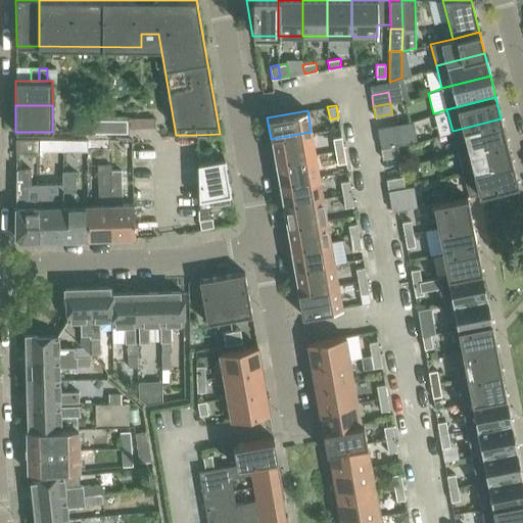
[(507,140),(501,119),(453,131),(458,152),(507,140)]
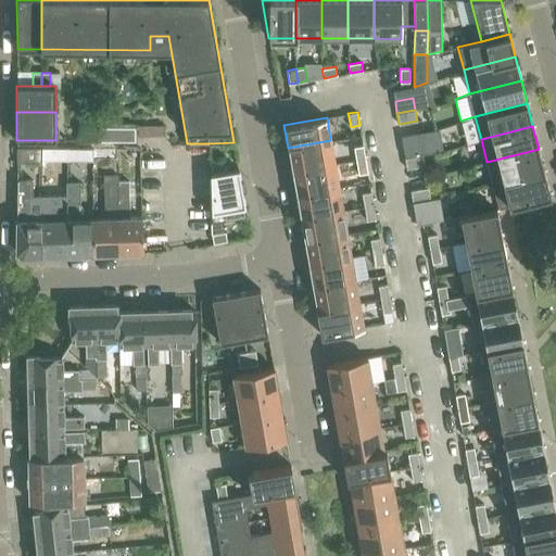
[(88,140),(88,127),(79,127),(79,140),(88,140)]
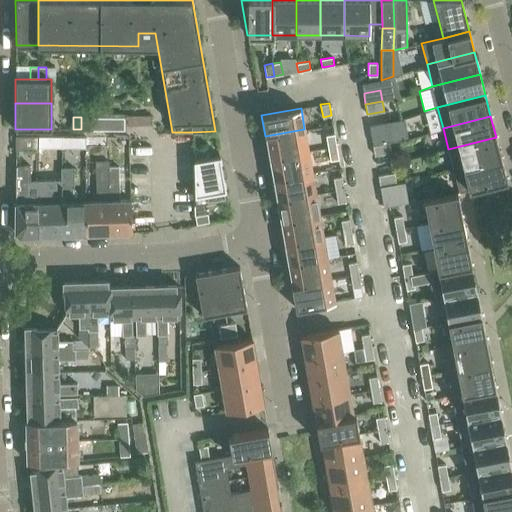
[(90,129),(90,117),(81,117),(81,129),(90,129)]
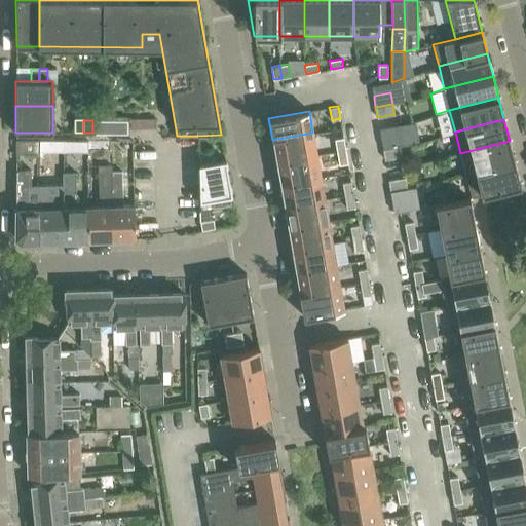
[(101,133),(101,120),(92,120),(92,133),(101,133)]
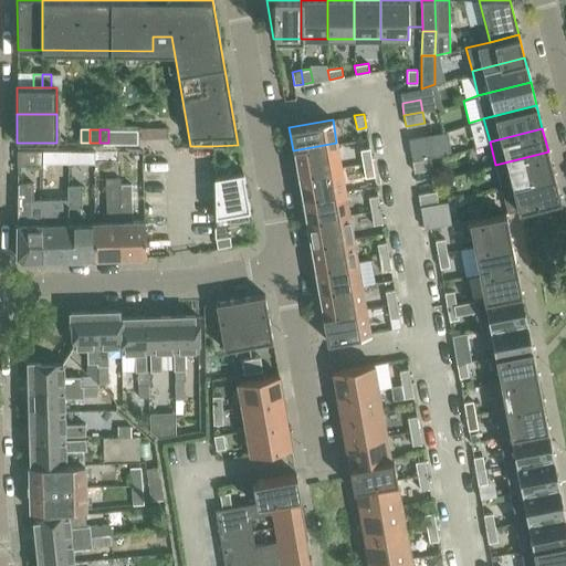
[(118,144),(118,129),(108,129),(108,143),(118,144)]
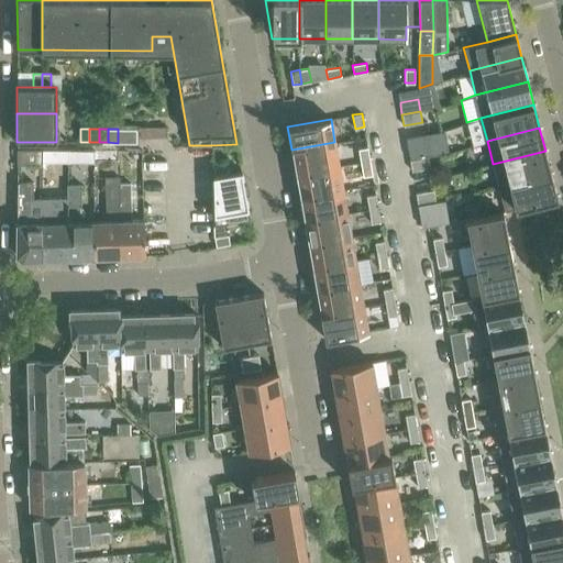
[(127,143),(127,129),(118,129),(118,143),(127,143)]
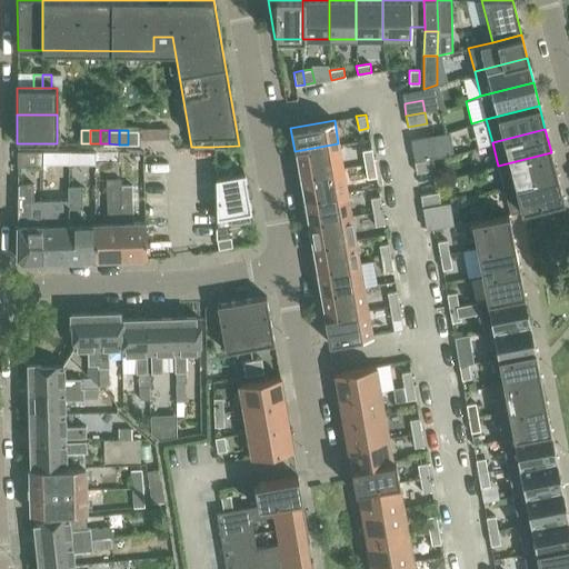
[(128,130),(128,145),(138,145),(138,130),(128,130)]
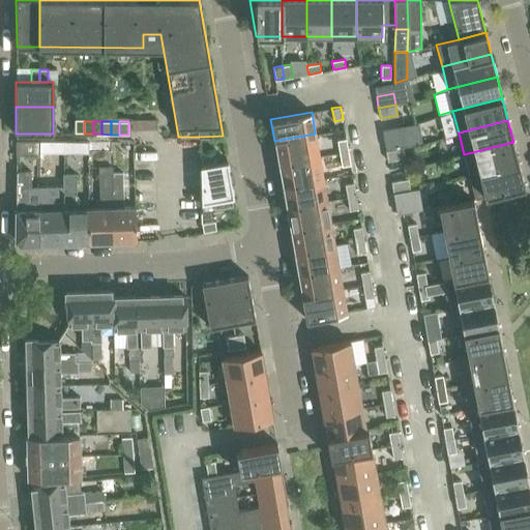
[(278,163),(319,156),(315,134),(274,141),(278,163)]
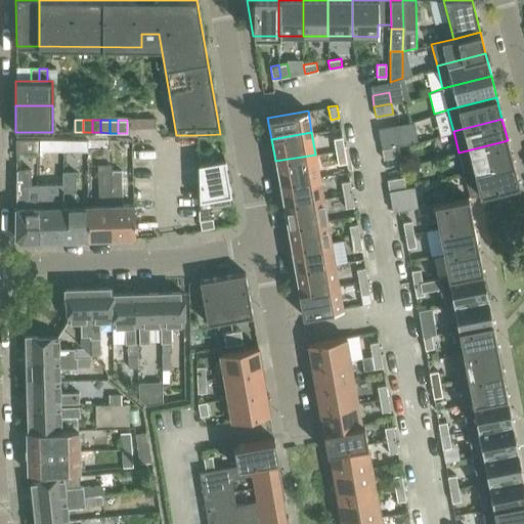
[(396,134),(380,137),(382,148),(398,145),(396,134)]
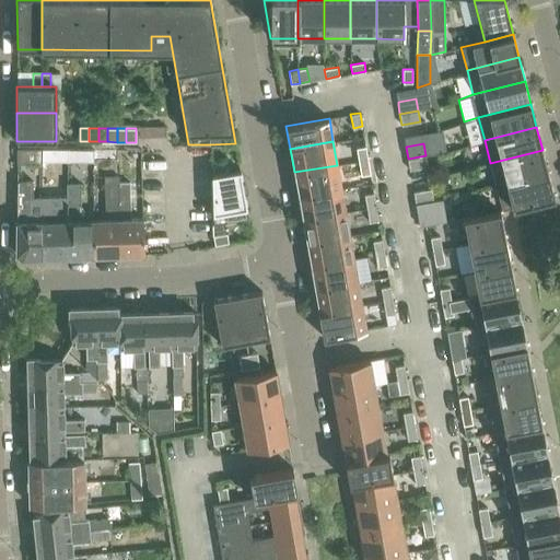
[(369,160),(365,147),(357,148),(359,162),(369,160)]
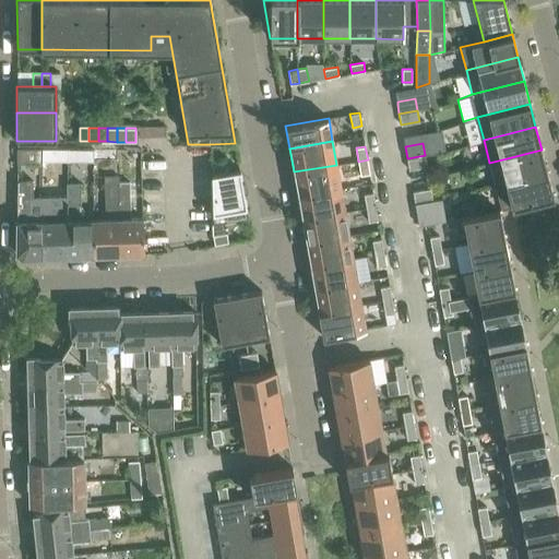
[(16,163),(18,163),(42,163),(42,161),(42,147),(16,147),(16,163)]
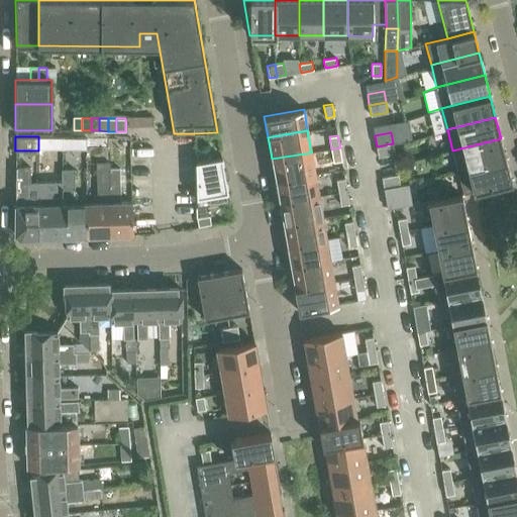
[(63,148),(63,137),(38,136),(38,148),(63,148)]
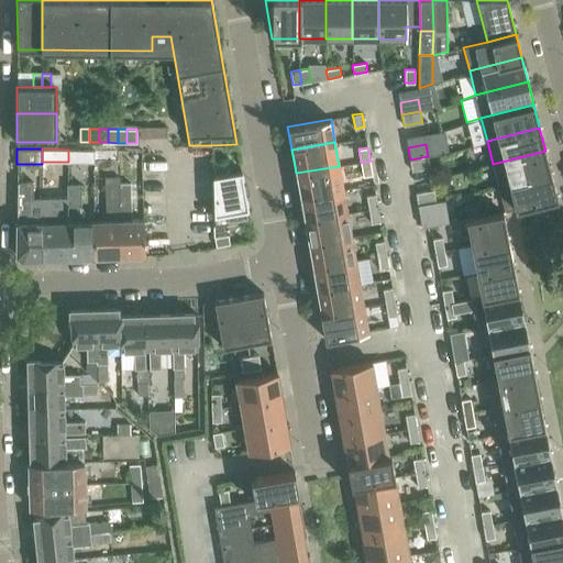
[(68,162),(94,162),(94,150),(68,150),(68,162)]
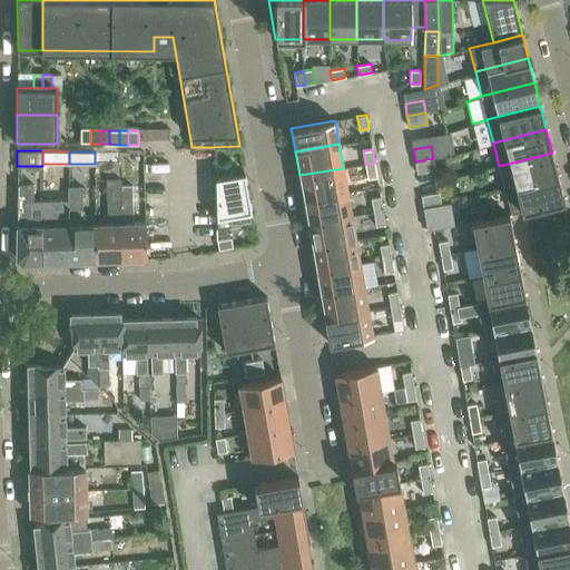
[(552,153),(499,166),(505,190),(558,177),(552,153)]
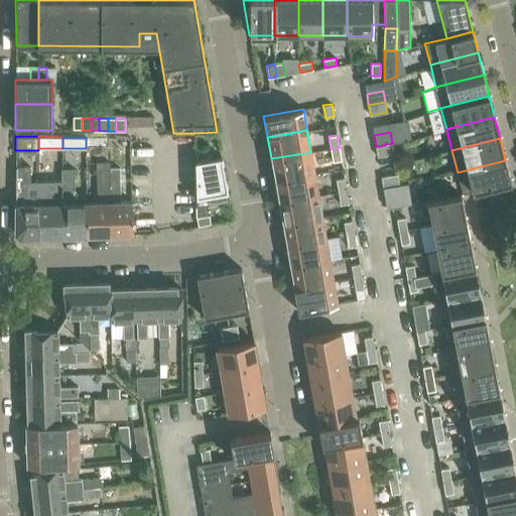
[(394,153),(392,143),(376,146),(377,156),(394,153)]
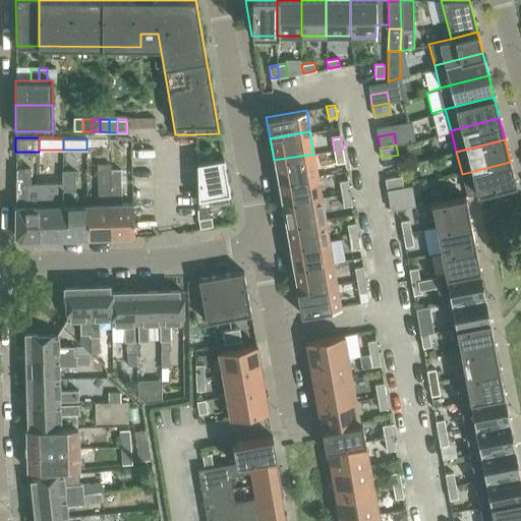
[(336,163),(345,162),(343,149),(334,151),(336,163)]
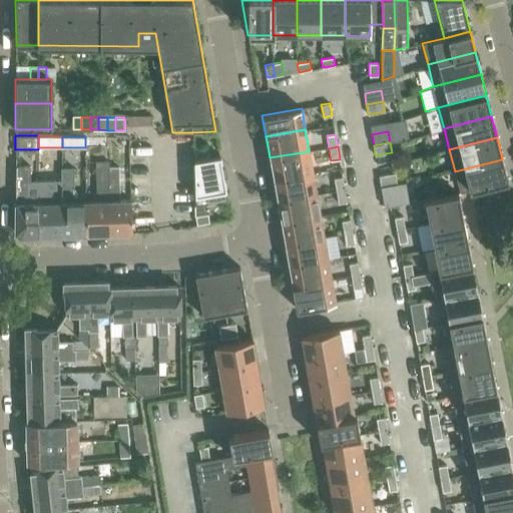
[(195,159),(208,157),(206,148),(194,150),(195,159)]
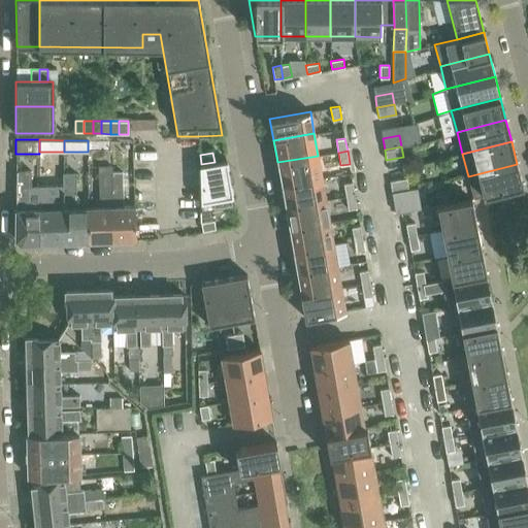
[(318,156),(277,162),(282,185),(322,177),(318,156)]
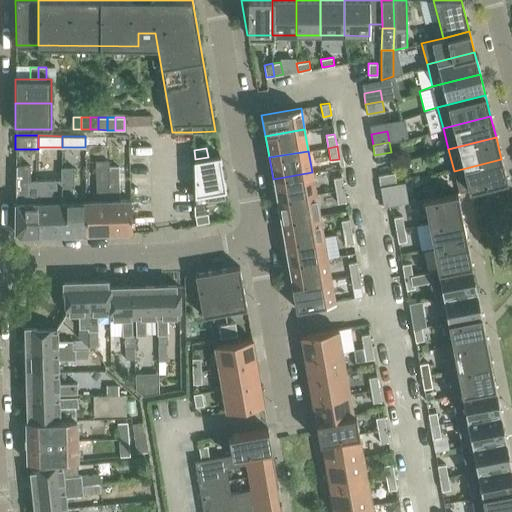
[(194,205),(227,199),(219,155),(208,157),(195,159),(193,159),(194,205)]
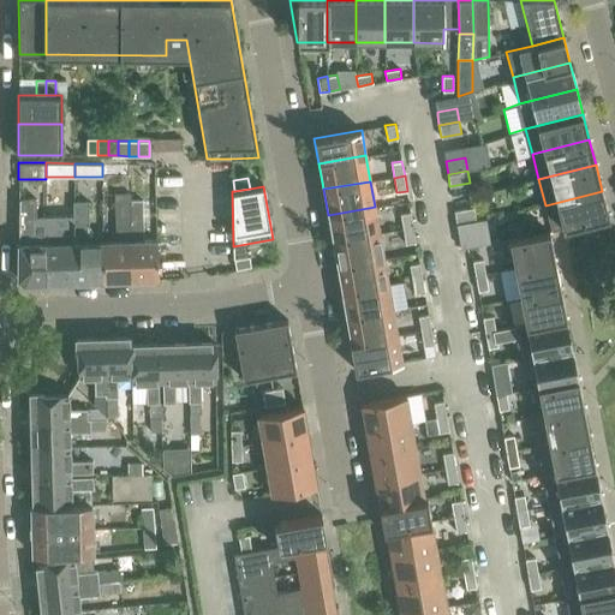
[(609,216),(602,191),(545,206),(551,231),(609,216)]
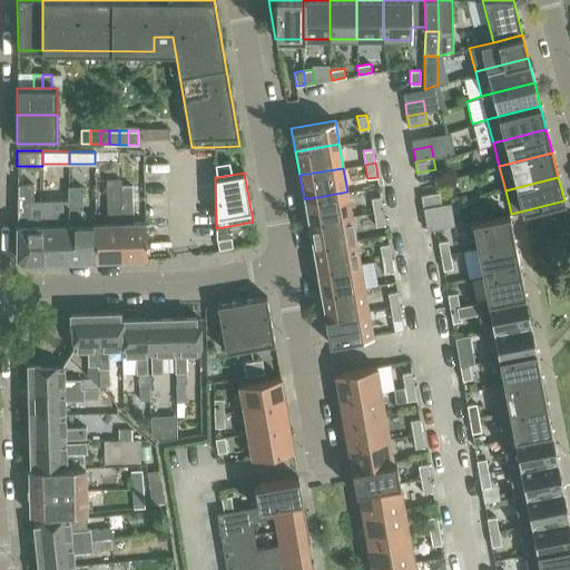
[(95,259),(121,258),(119,186),(119,180),(105,180),(106,224),(95,224),(95,259)]
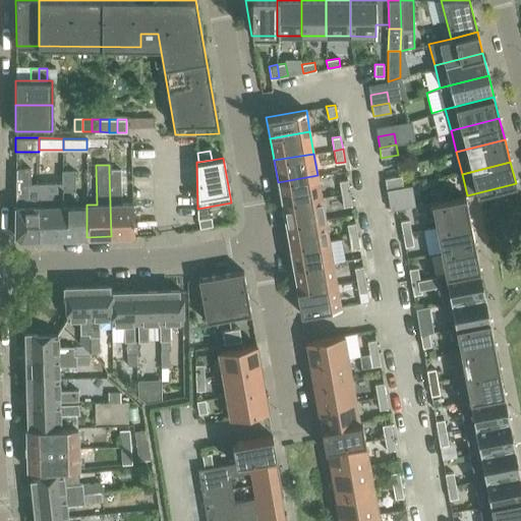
[(16,168),(15,235),(19,239),(38,239),(39,183),(27,183),(29,168),(16,168)]
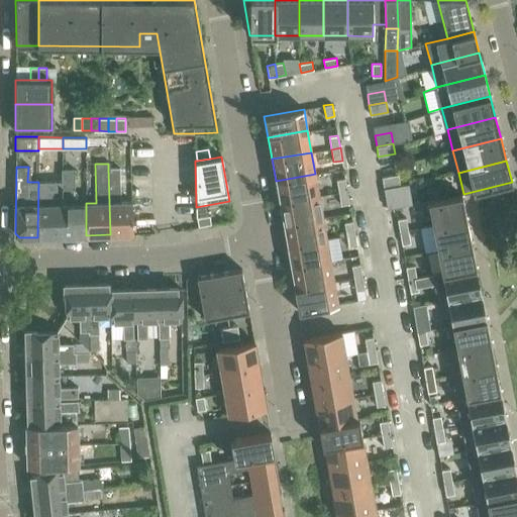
[(108,169),(110,234),(133,234),(132,201),(118,201),(118,168),(108,169)]
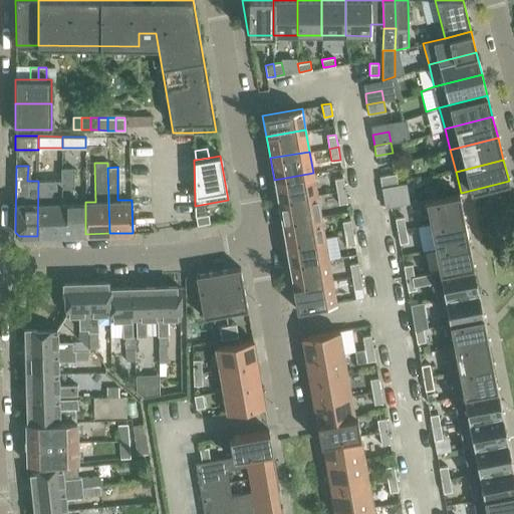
[(61,235),(85,234),(85,202),(71,202),(72,169),(62,169),(62,181),(61,235)]
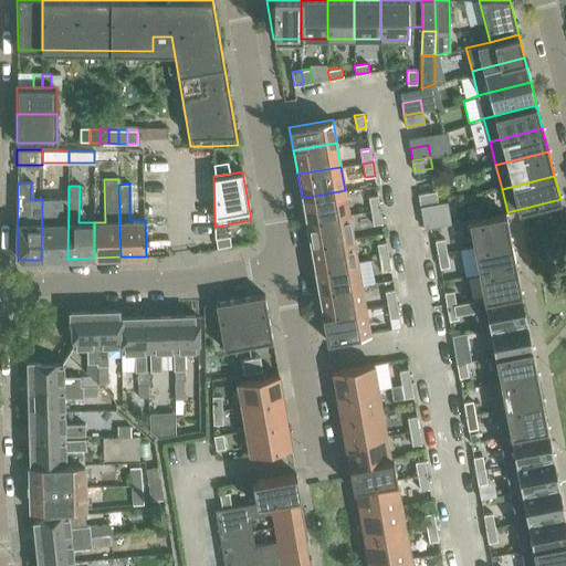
[(305,221),(349,213),(345,190),(302,198),(305,221)]
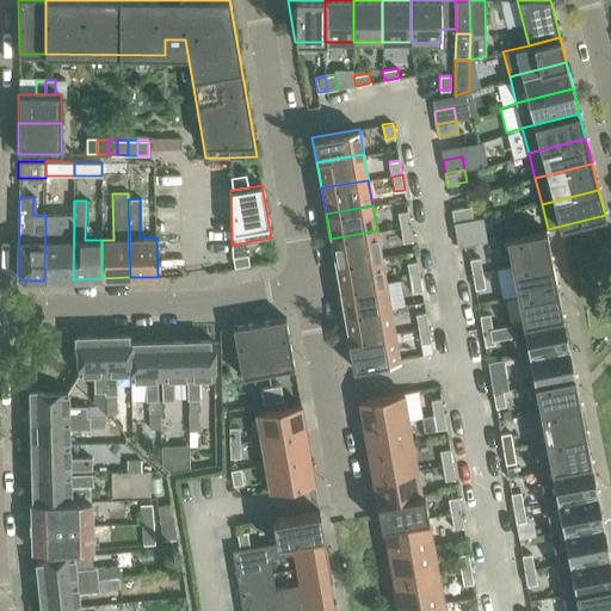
[(454,222),(473,218),(470,205),(451,209),(454,222)]
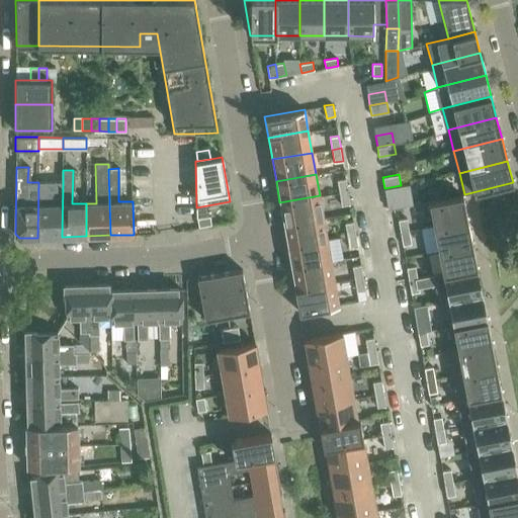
[(339,192),(348,191),(346,178),(337,180),(339,192)]
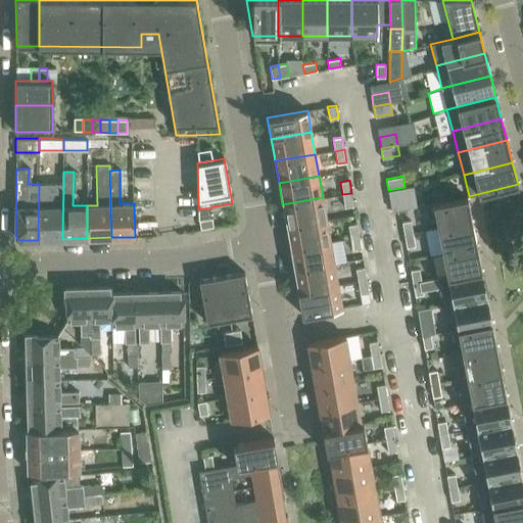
[(39,184),(38,240),(62,239),(63,184),(39,184)]
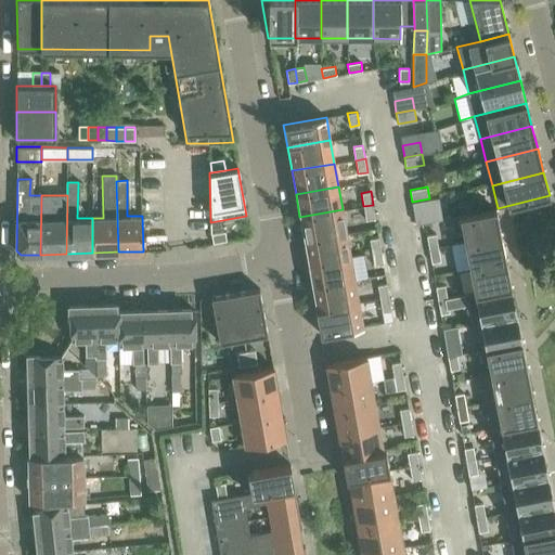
[(429,198),(412,202),(416,223),(421,222),(424,222),(442,218),(439,196),(429,198)]
